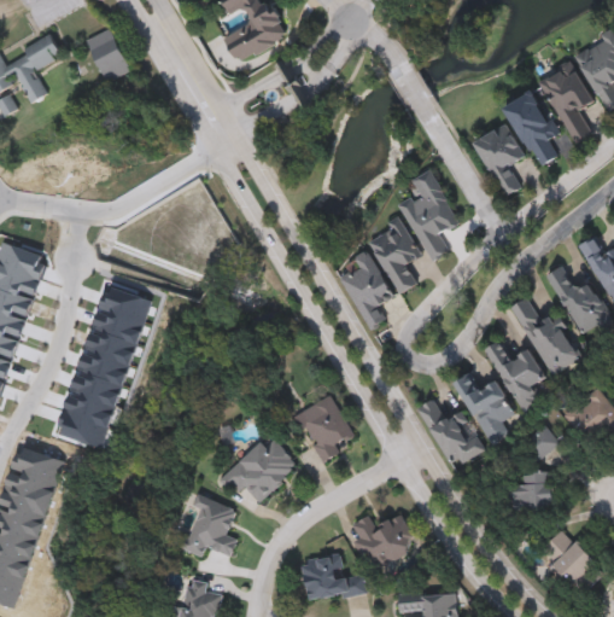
[(82,41),(107,29),(128,70),(104,82),(82,41)]
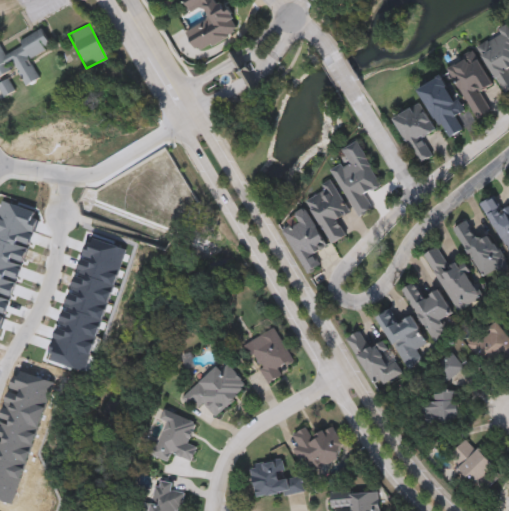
[(508,88),(499,93),(478,40),(508,27),(508,66),(506,68),(508,76),(508,88)]
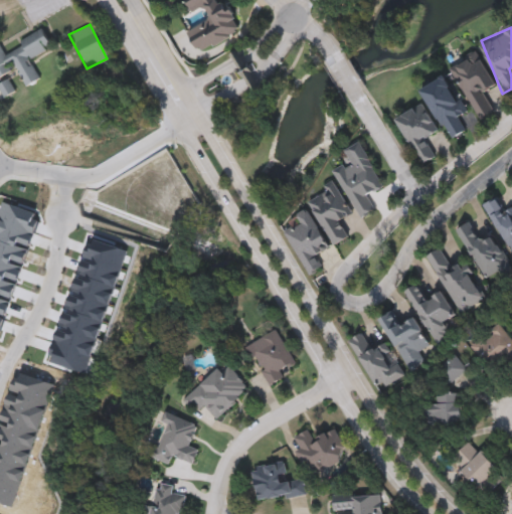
[(0,55),(40,31),(47,44),(26,57),(38,77),(25,86),(15,68),(0,76),(0,55)]
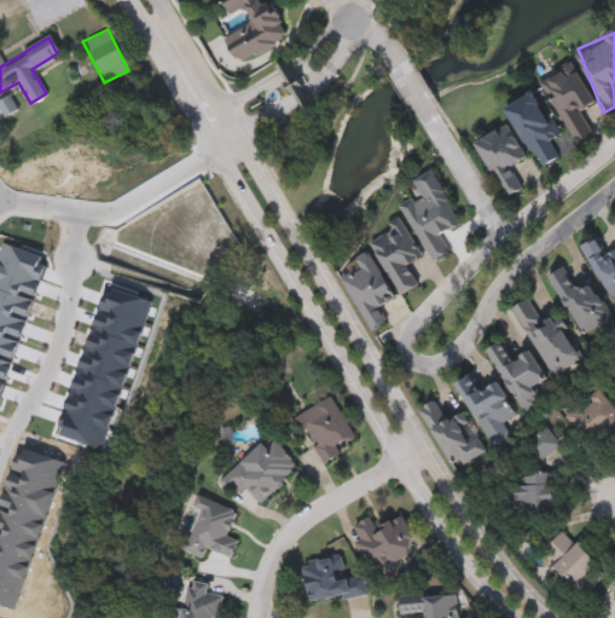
[(573,144),(539,81),(574,63),(596,102),(580,109),(593,133),(573,144)]
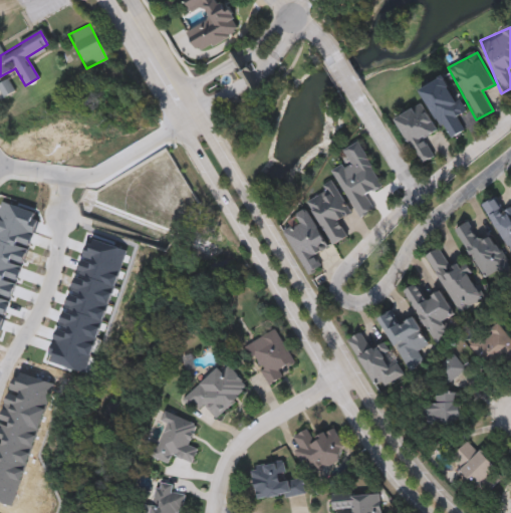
[(447,140),(418,89),(445,74),(467,112),(459,117),(466,130),(447,140)]
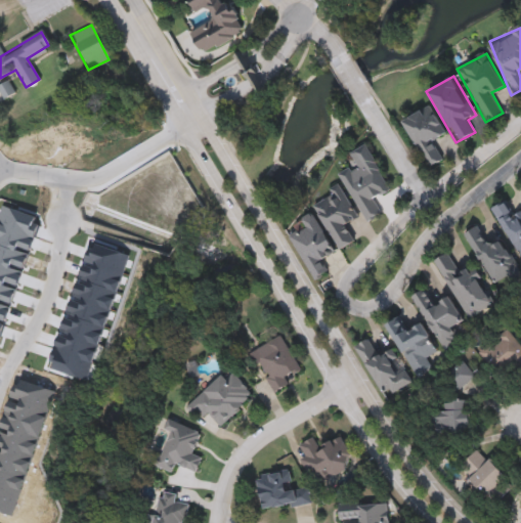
[(400,121),(429,104),(445,133),(434,140),(444,159),(428,168),(400,121)]
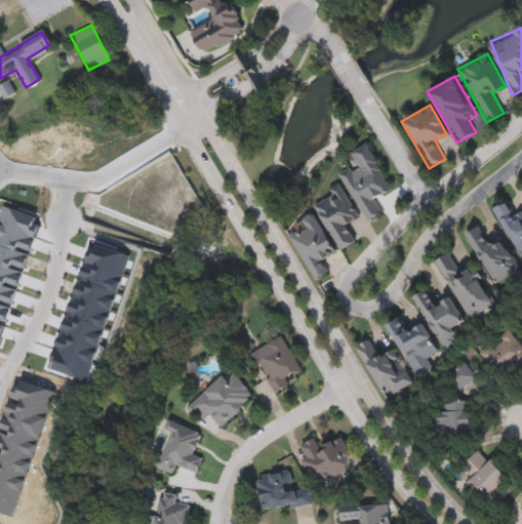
[(338,174),(356,164),(349,153),(364,143),(393,191),(374,201),(382,213),(366,223),(338,174)]
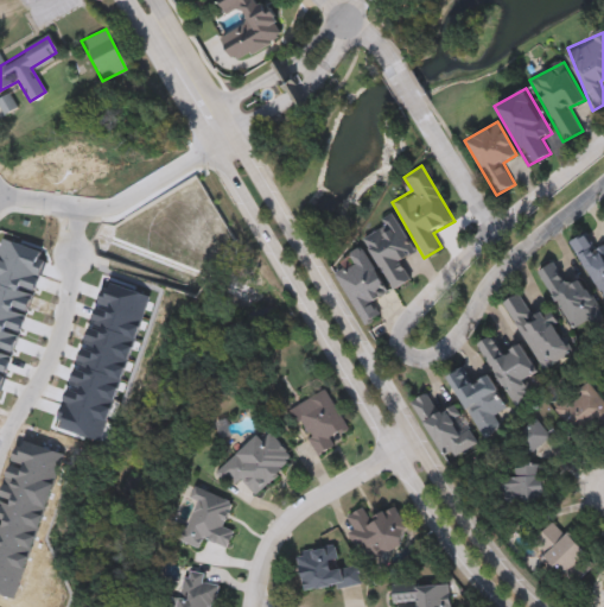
[(414,253),(402,259),(412,278),(390,290),(362,234),(395,216),(414,253)]
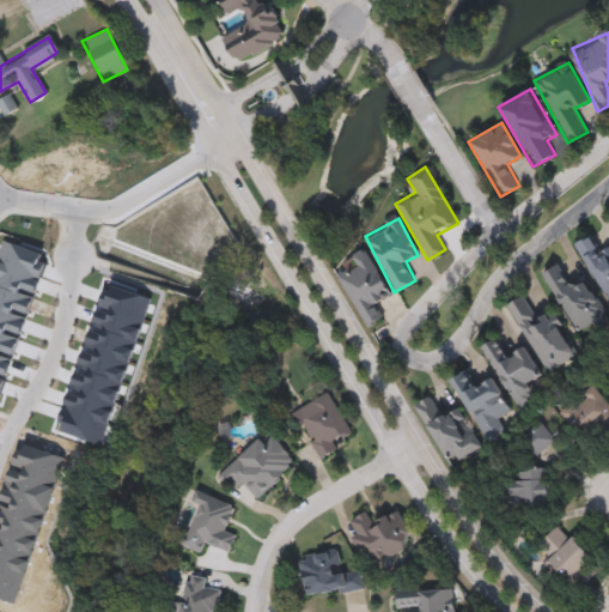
[(366,327),(333,271),(366,252),(391,295),(376,303),(383,316),(366,327)]
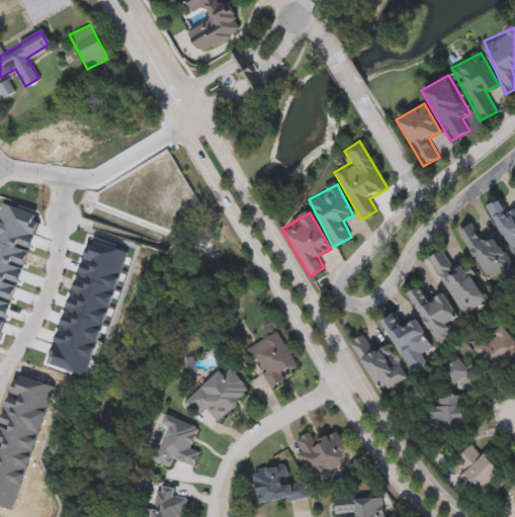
[(459,229),(474,223),(483,242),(498,236),(513,270),(485,283),(459,229)]
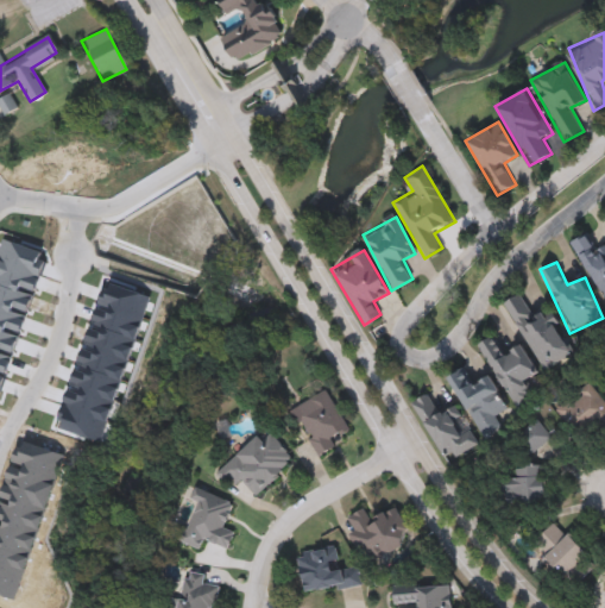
[(572,352),(539,369),(504,301),(521,294),(533,317),(549,308),(572,352)]
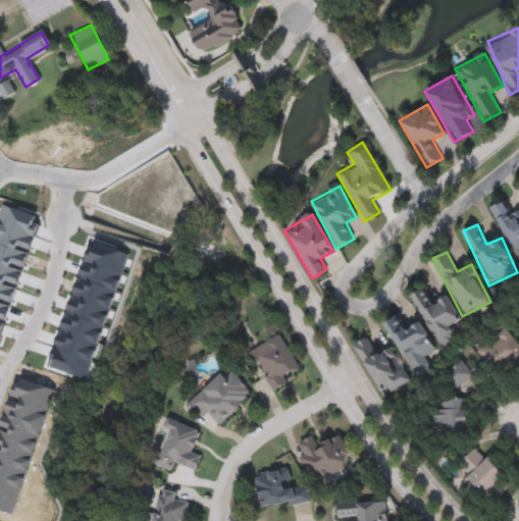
[(409,296),(424,287),(433,302),(447,295),(461,319),(450,325),(458,340),(439,350),(409,296)]
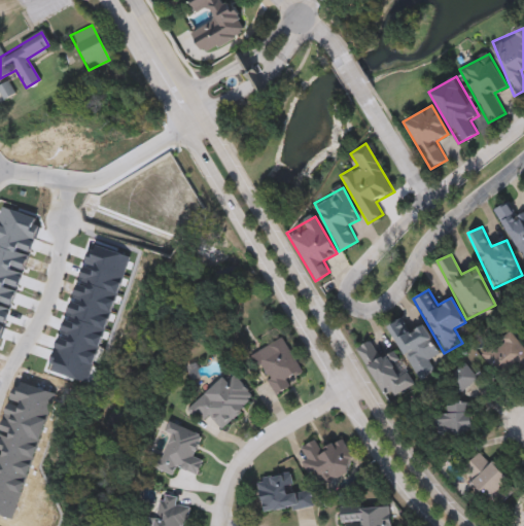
[(416,380),(387,326),(403,318),(410,329),(422,322),(439,353),(428,359),(434,371),(416,380)]
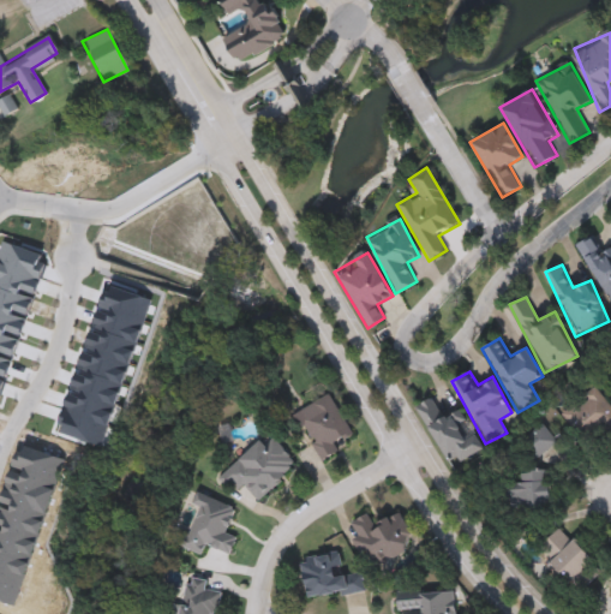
[(610,425),(609,423),(581,442),(558,412),(598,383),(610,401),(610,425)]
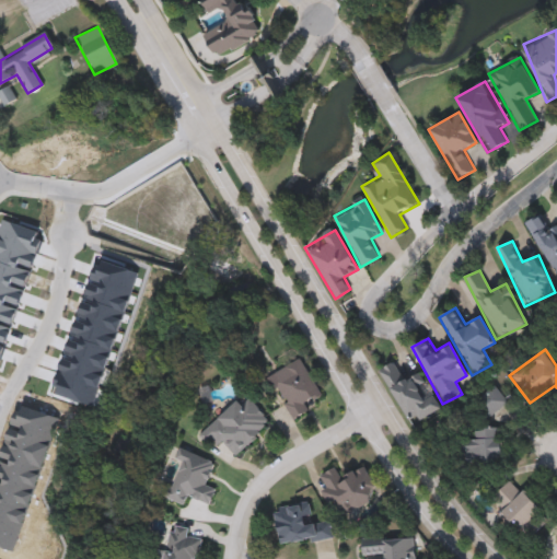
[(266,376),(300,358),(320,393),(305,402),(310,409),(290,420),(266,376)]
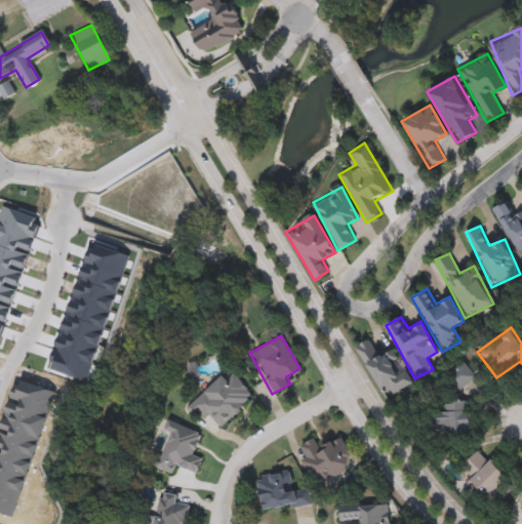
[(354,348),(368,338),(378,356),(392,349),(412,384),(393,395),(390,391),(383,395),(354,348)]
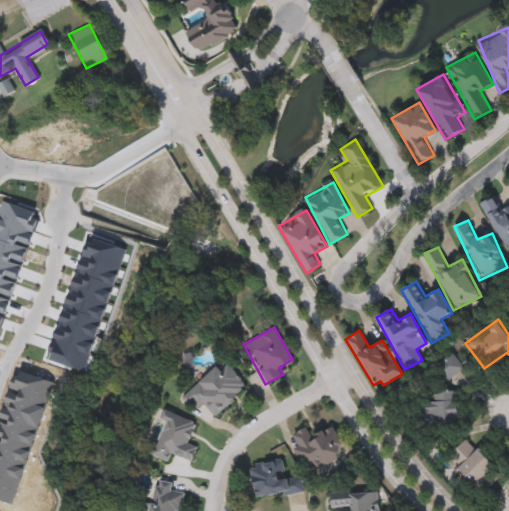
[(447,381),(434,366),(450,352),(463,367),(447,381)]
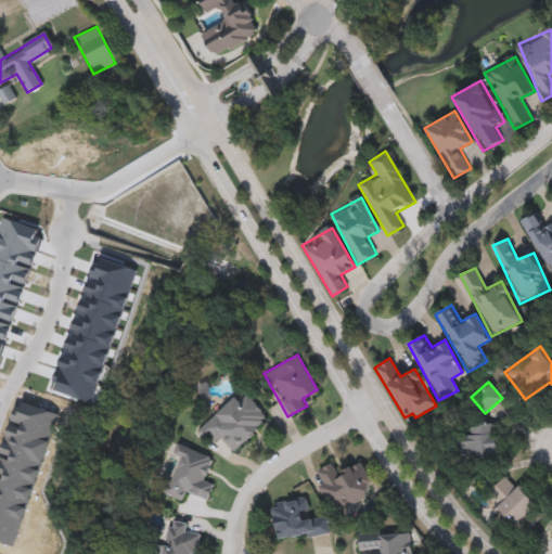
[(195,430),(235,395),(240,400),(247,395),(270,420),(233,452),(219,437),(209,446),(195,430)]
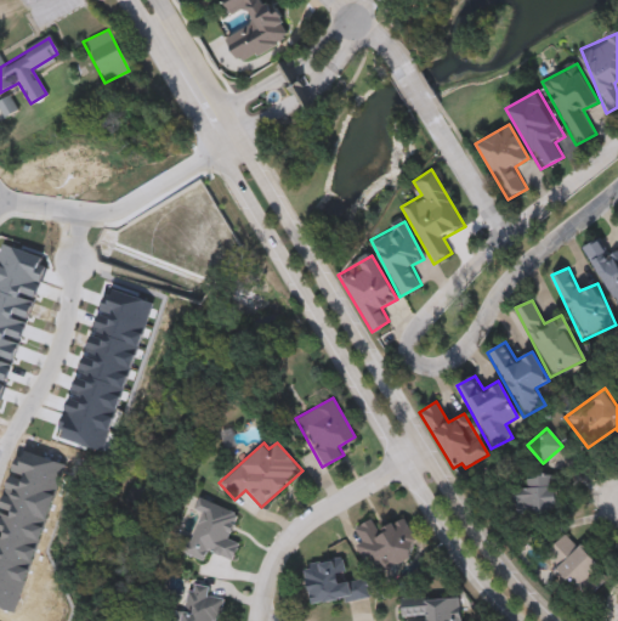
[(526,489),(525,478),(550,475),(555,509),(515,515),(511,490),(526,489)]
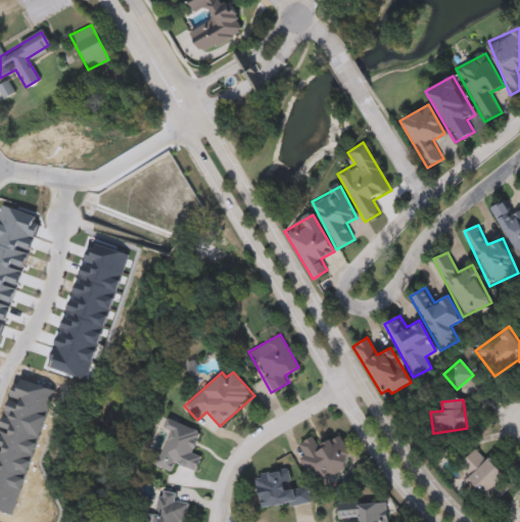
[(200,432),(192,452),(201,456),(194,472),(174,463),(170,472),(153,465),(168,432),(162,430),(168,418),(200,432)]
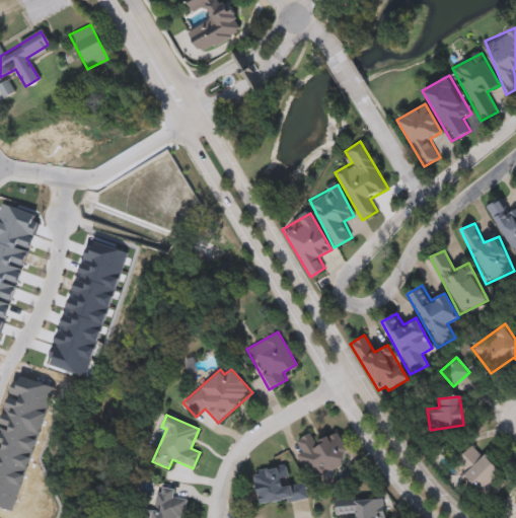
[(352,456),(312,479),(297,454),(301,451),(295,441),(309,433),(315,443),(337,431),(352,456)]
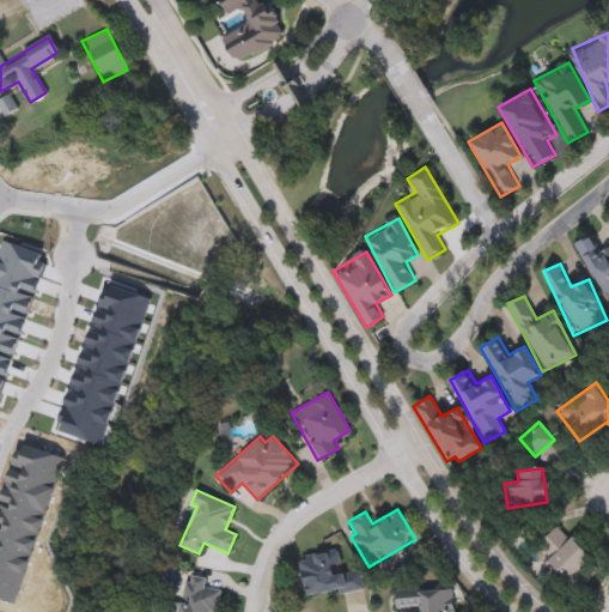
[(567,581),(534,547),(556,525),(590,558),(567,581)]
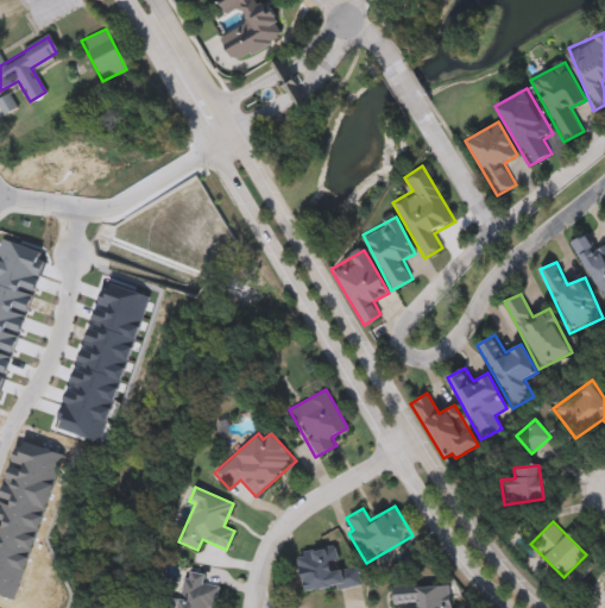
[(297,552),(334,545),(339,569),(359,565),(361,583),(304,594),(297,552)]
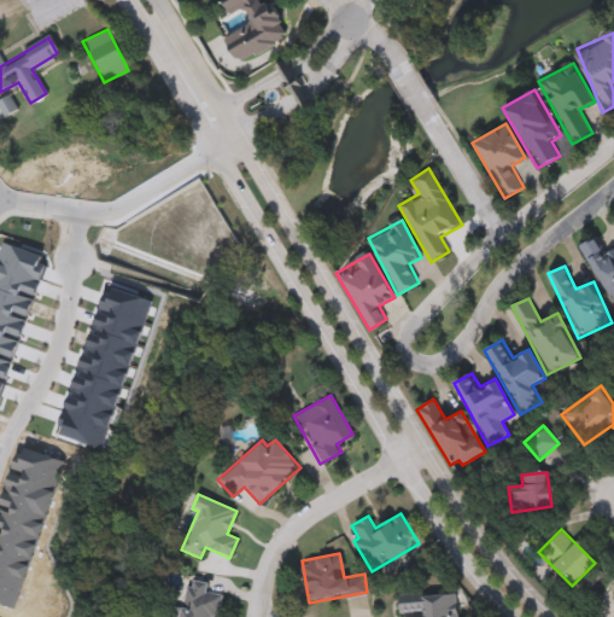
[(209,583),(206,593),(220,595),(215,616),(179,616),(187,580),(209,583)]
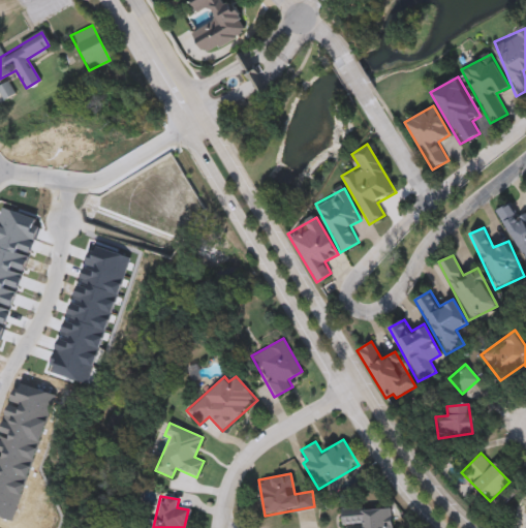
[(342,507),(390,506),(390,527),(362,527),(362,524),(342,524),(342,507)]
